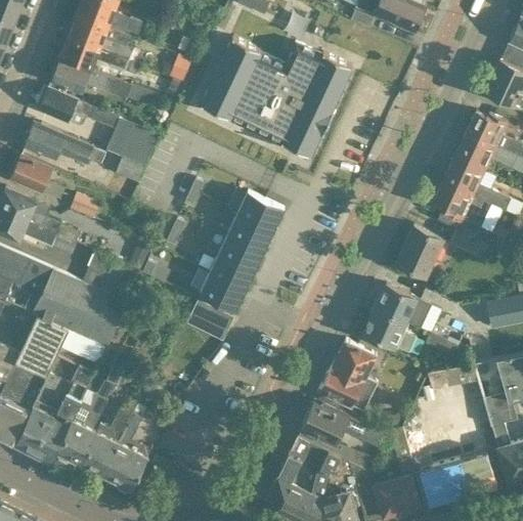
[(0,0),(0,42),(6,45),(14,25),(23,4),(23,3),(13,0),(0,0)]
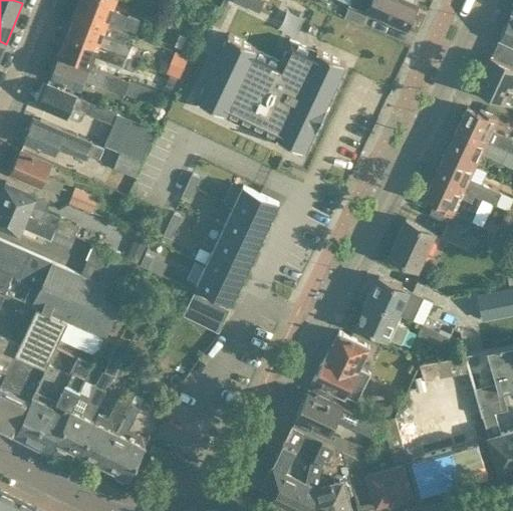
[(109,0),(80,0),(75,15),(68,35),(126,59),(132,46),(125,44),(129,35),(106,27),(107,24),(135,34),(140,21),(112,11),(115,2),(109,0)]
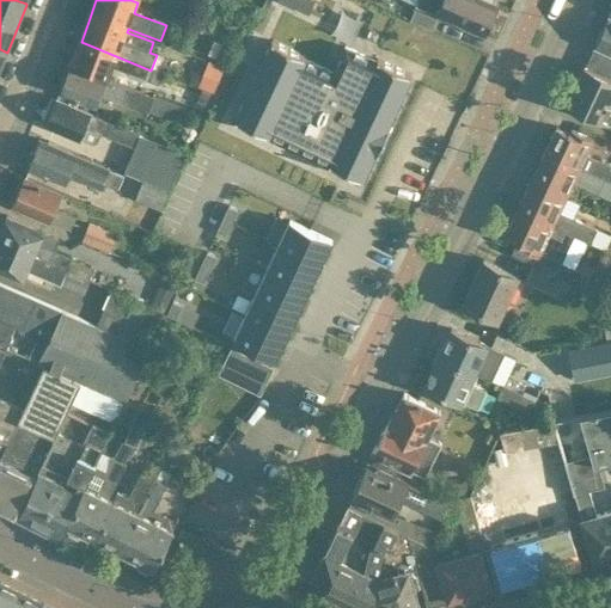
[(130,0),(138,2),(139,0),(162,0),(175,5),(173,7),(189,13),(194,0),(130,0)]
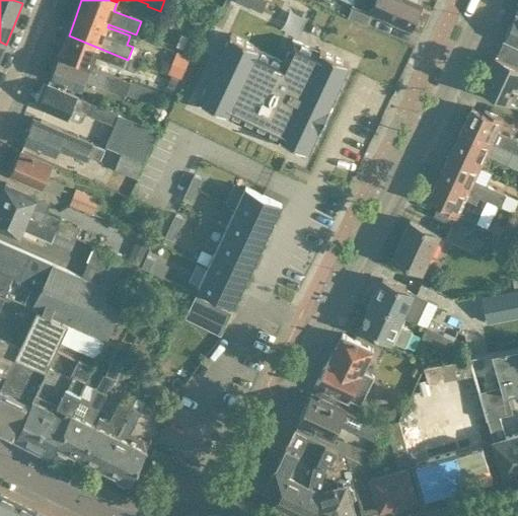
[(262,12),(266,0),(235,0),(235,2),(262,12)]
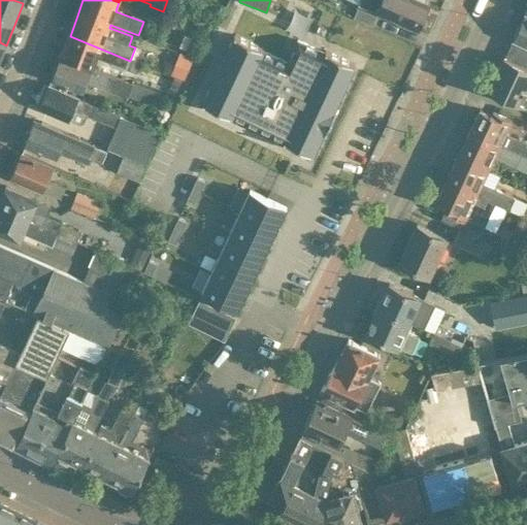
[(418,32),(419,33),(420,29),(422,29),(426,27),(427,24),(426,19),(425,19),(430,6),(416,0),(361,0),(358,10),(377,19),(379,15),(398,24),(418,32)]
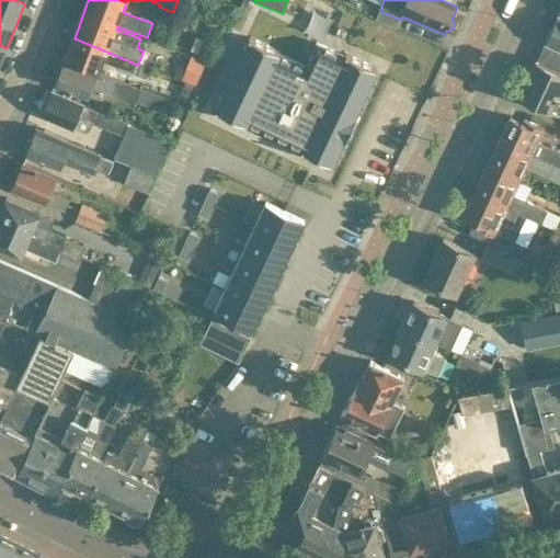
[(323,36),(331,20),(313,11),(306,27),(323,36)]
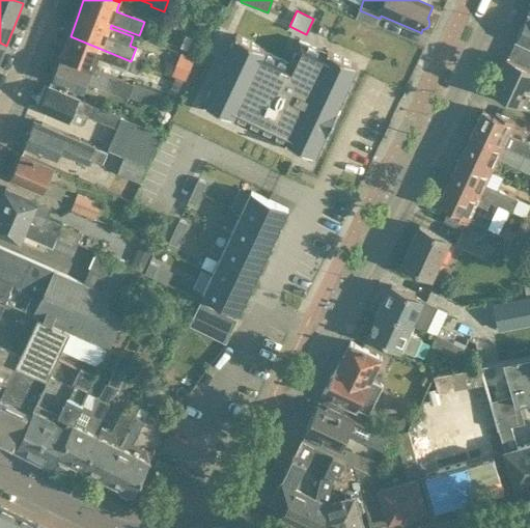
[(529,16),(517,43),(529,49),(529,16)]
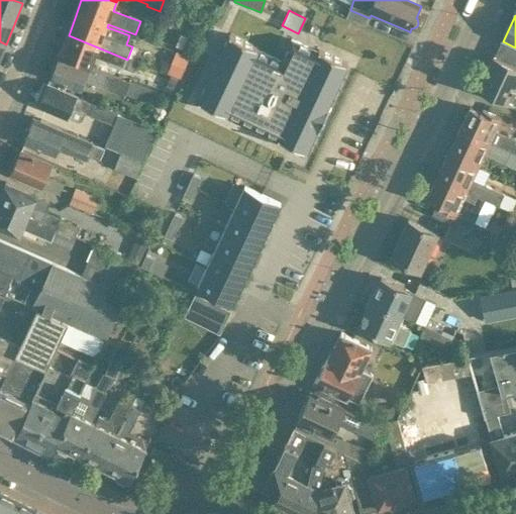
[(161,30),(145,24),(140,36),(157,42),(161,30)]
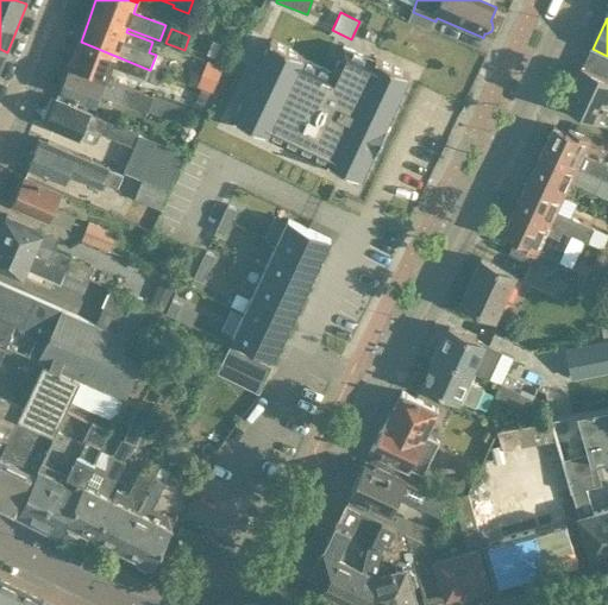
[(150,70),(81,42),(71,67),(108,81),(113,69),(145,81),(150,70)]
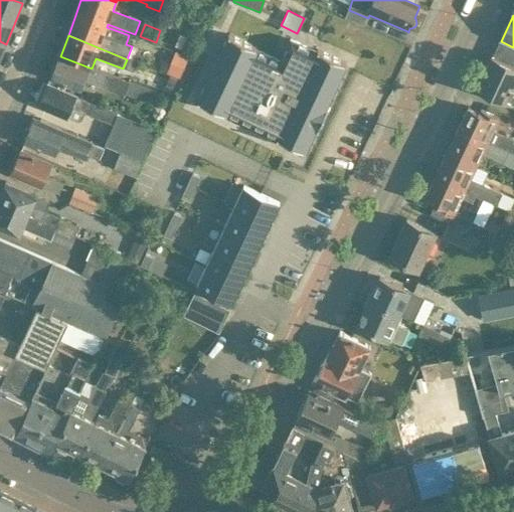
[(229,36),(198,103),(226,116),(227,114),(278,137),(277,140),(305,153),(316,130),(318,131),(328,111),(326,110),(346,64),(318,51),(317,53),(291,41),(281,63),(257,51),(258,49),(229,36)]
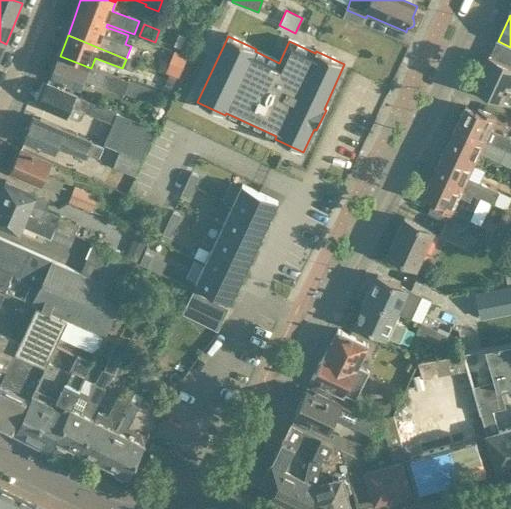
[(166,75),(170,76),(179,80),(188,60),(175,55),(166,75)]
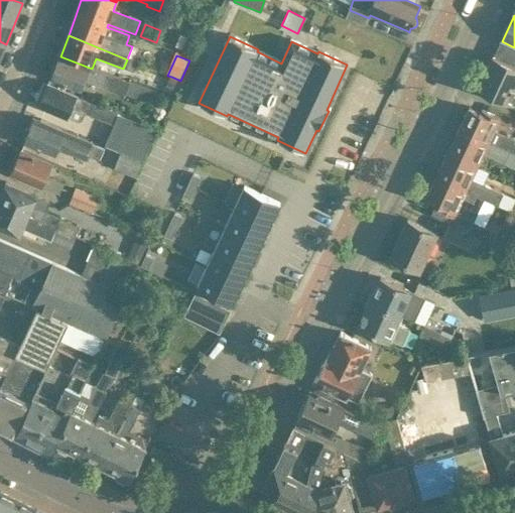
[(148,92),(59,57),(55,68),(52,69),(50,75),(52,78),(51,80),(82,92),(86,83),(140,104),(142,98),(145,100),(148,92)]
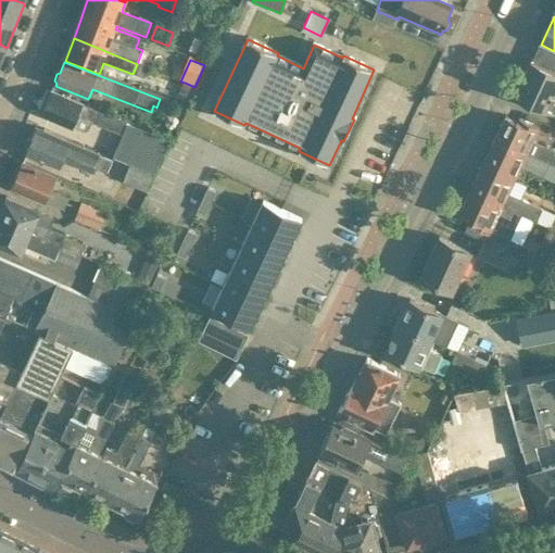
[(554,73),(532,62),(515,99),(554,117),(554,73)]
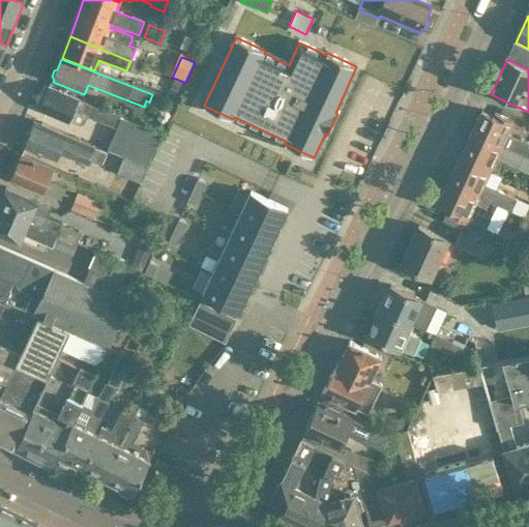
[(190,85),(185,83),(176,79),(168,98),(181,104),(190,85)]
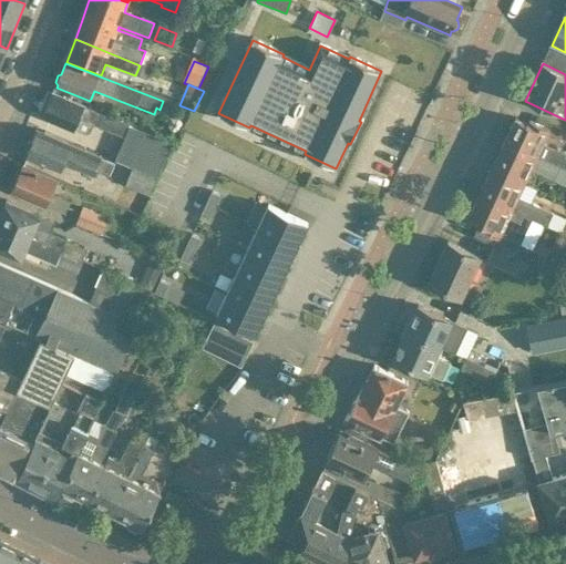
[(129,127),(73,104),(53,95),(49,106),(45,108),(43,112),(44,115),(43,119),(74,131),(80,120),(124,139),(129,127)]
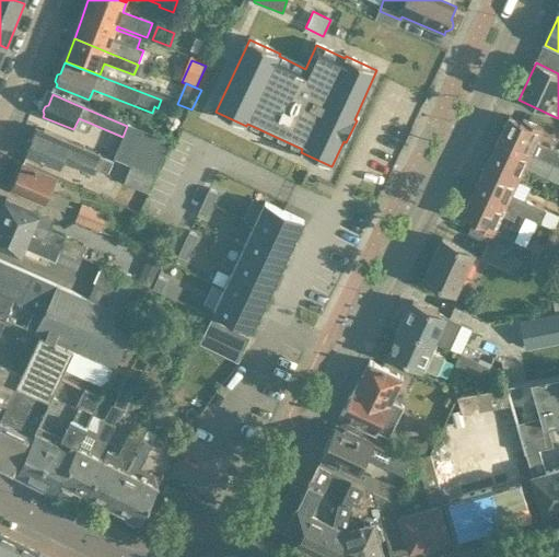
[(536,146),(544,131),(523,122),(523,124),(519,123),(510,118),(499,142),(554,167),(554,166),(558,169),(558,152),(551,149),(549,152),(536,146)]
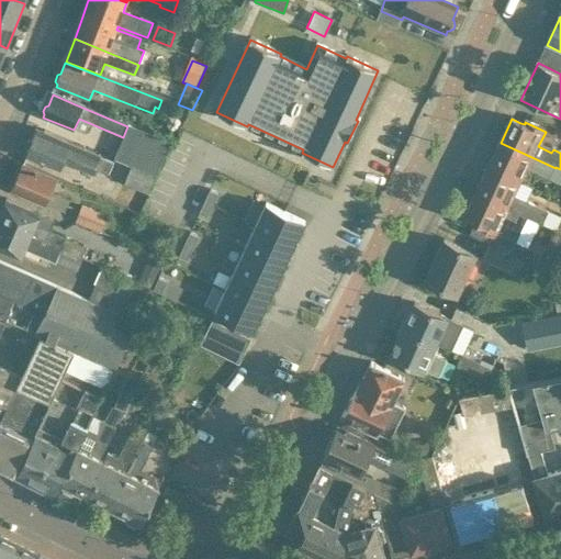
[(116,161),(157,177),(170,142),(130,126),(116,161)]
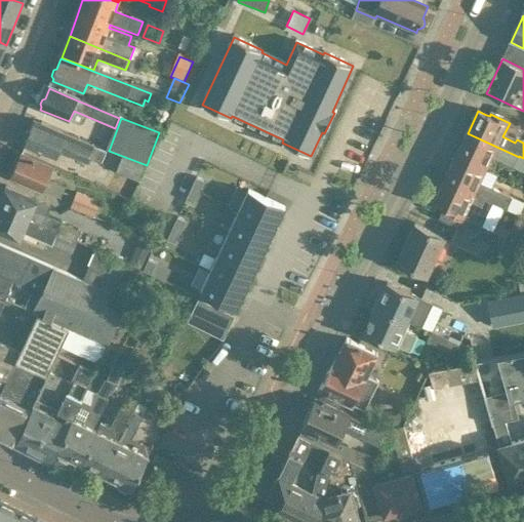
[(94,147),(57,131),(38,123),(35,122),(32,129),(29,135),(27,134),(25,139),(27,141),(25,147),(43,155),(56,160),(59,153),(87,164),(90,158),(102,164),(107,152),(94,147)]
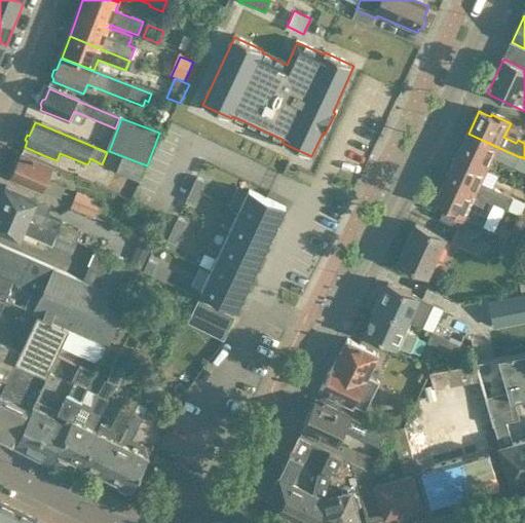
[(520,157),(469,134),(457,157),(446,182),(493,203),(493,204),(509,212),(514,199),(480,185),(486,171),(492,158),(515,169),(520,157)]
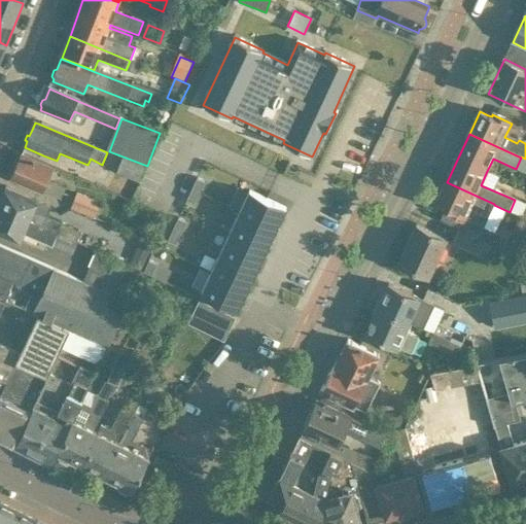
[(22,154),(20,159),(18,160),(14,165),(15,168),(10,179),(29,187),(42,194),(43,191),(61,200),(71,177),(40,163),(34,161),(22,154)]
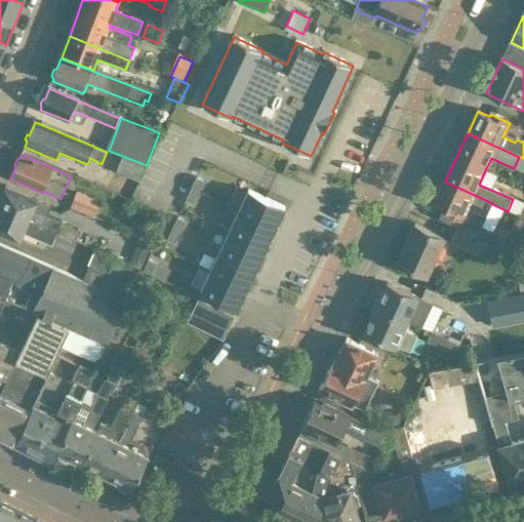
[(118,174),(140,183),(147,166),(124,158),(118,174)]
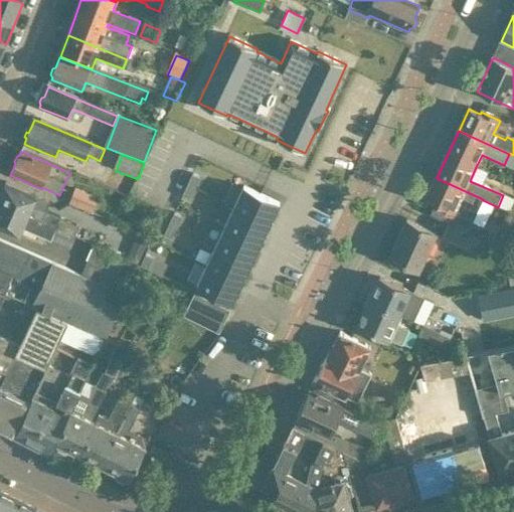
[(193,176),(188,186),(195,190),(200,179),(193,176)]
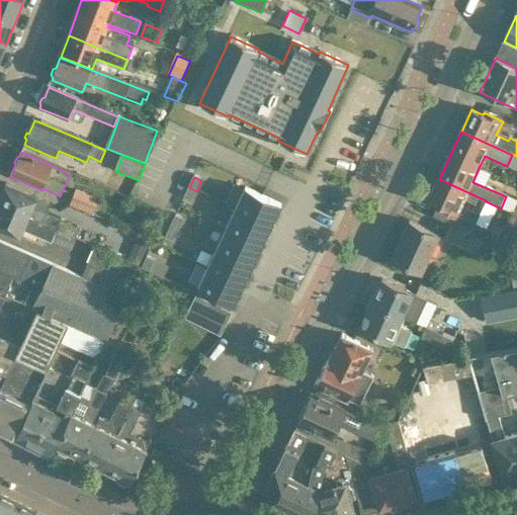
[(495,234),(474,224),(485,200),(486,201),(486,200),(439,179),(429,201),(437,205),(432,216),(461,230),(491,244),(495,234)]
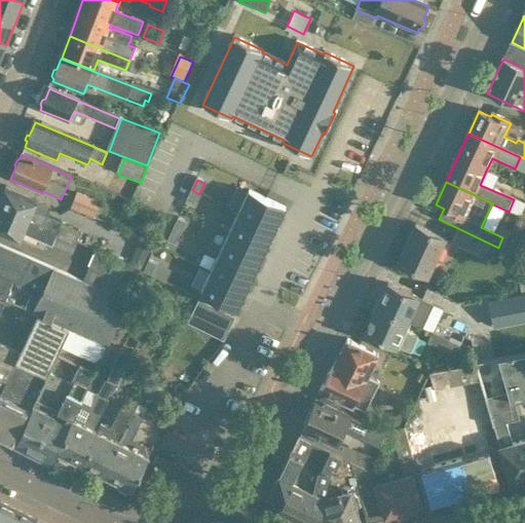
[(47,217),(51,208),(6,188),(0,202),(0,210),(76,244),(81,231),(47,217)]
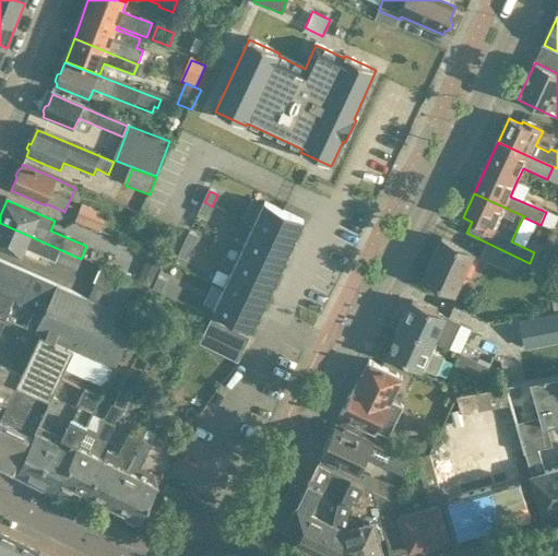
[(204,202),(199,214),(206,219),(212,206),(204,202)]
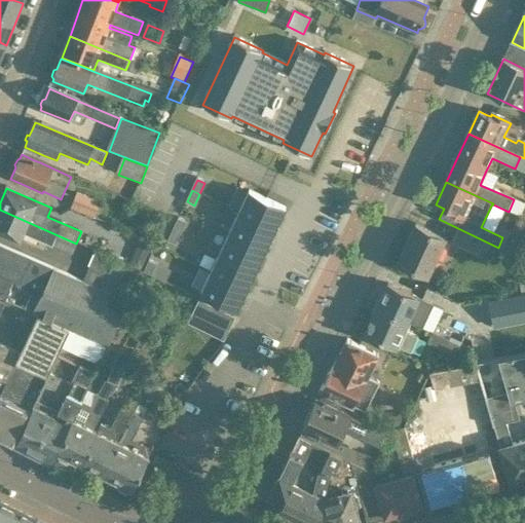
[(287,209),(250,192),(239,213),(276,230),(287,209)]
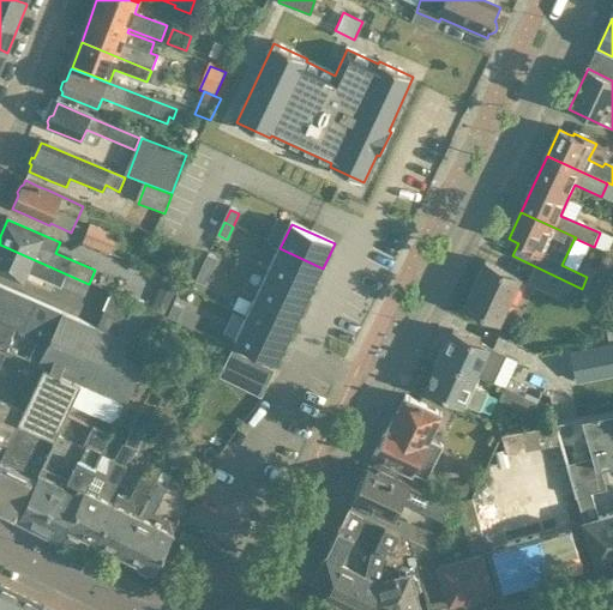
[(84,245),(112,254),(118,236),(90,227),(84,245)]
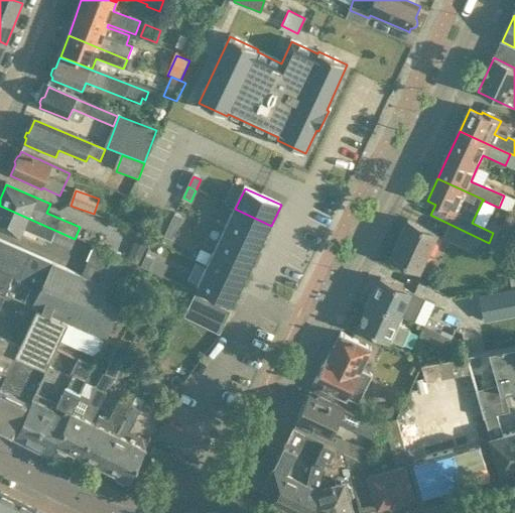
[(0,206),(0,230),(7,233),(20,239),(24,230),(70,249),(75,239),(0,206)]
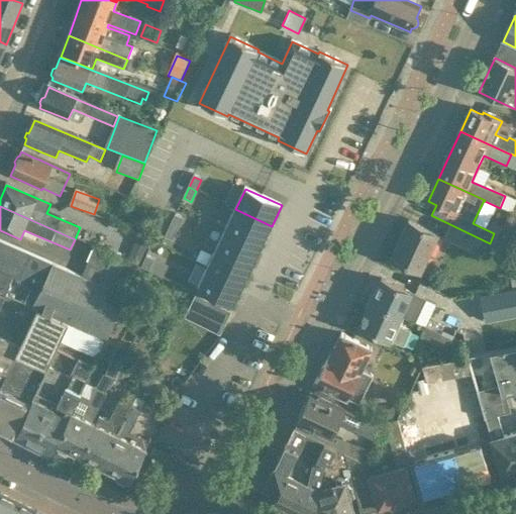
[(272,226),(235,209),(226,229),(263,246),(272,226)]
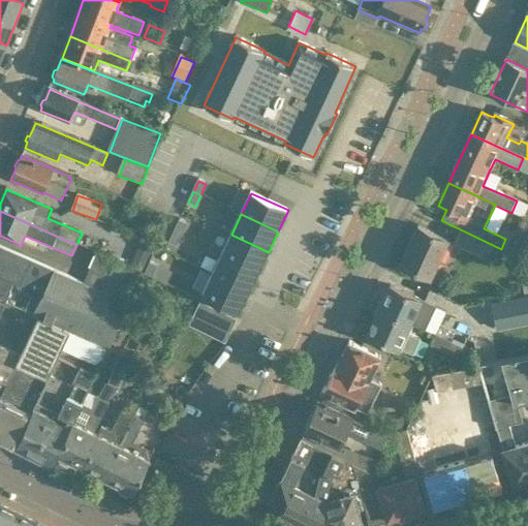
[(180,221),(175,233),(182,236),(187,224),(180,221)]
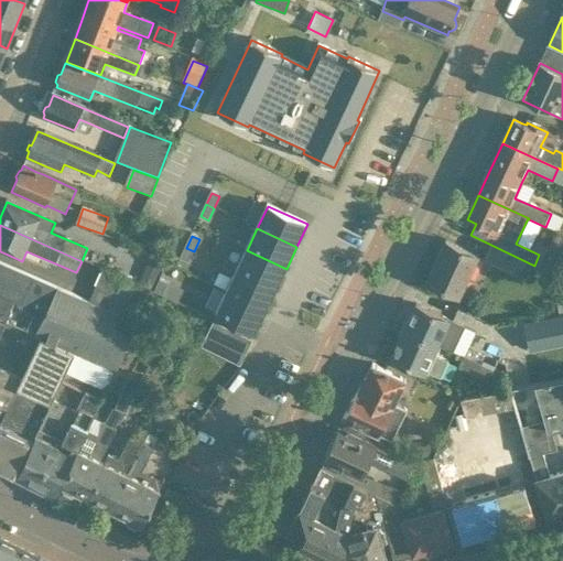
[(461,294),(476,260),(477,257),(446,243),(428,282),(447,292),(458,297),(461,294)]
